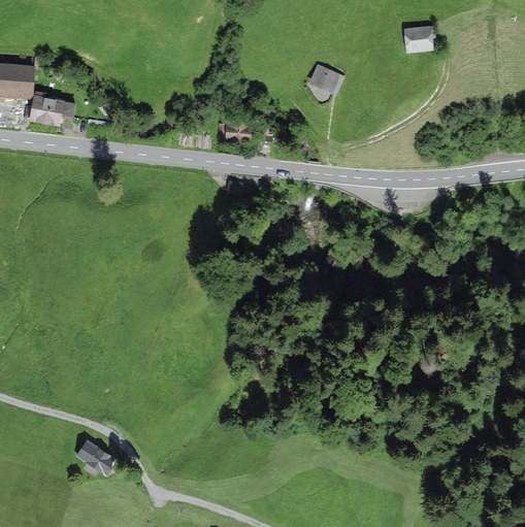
[(429,25),(402,28),(405,54),(432,50),(429,25)]
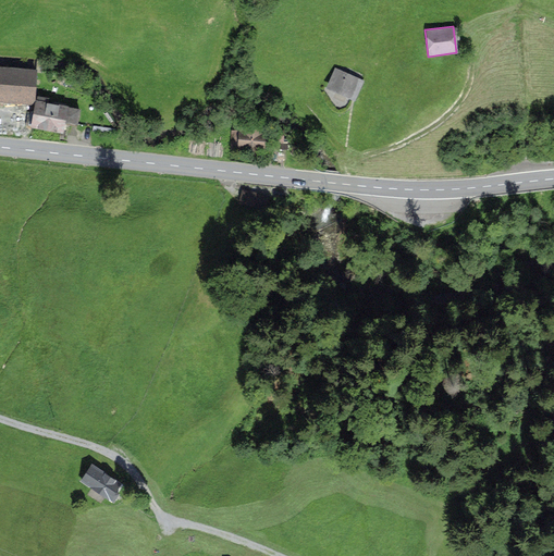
[(38,71),(0,66),(0,96),(36,99),(38,71)]
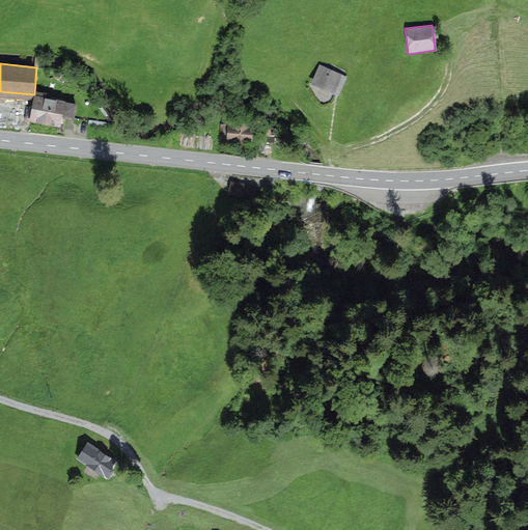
[(349,77),(322,65),(313,85),(340,96),(349,77)]
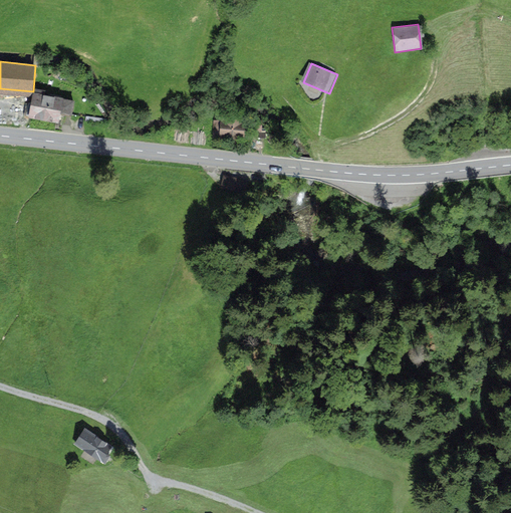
[(36,93),(32,117),(61,122),(65,98),(36,93)]
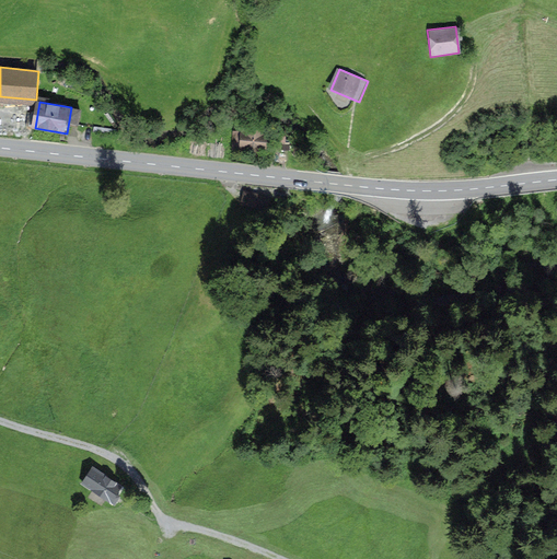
[(269,132),(240,130),(239,151),(268,153),(269,132)]
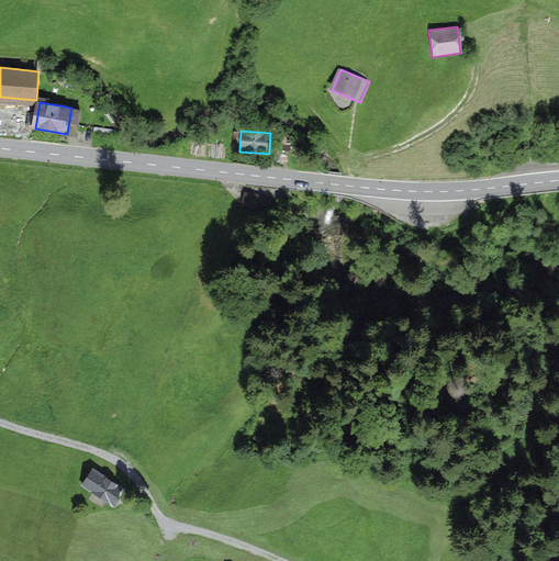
[(122,489),(91,470),(81,485),(113,504),(122,489)]
